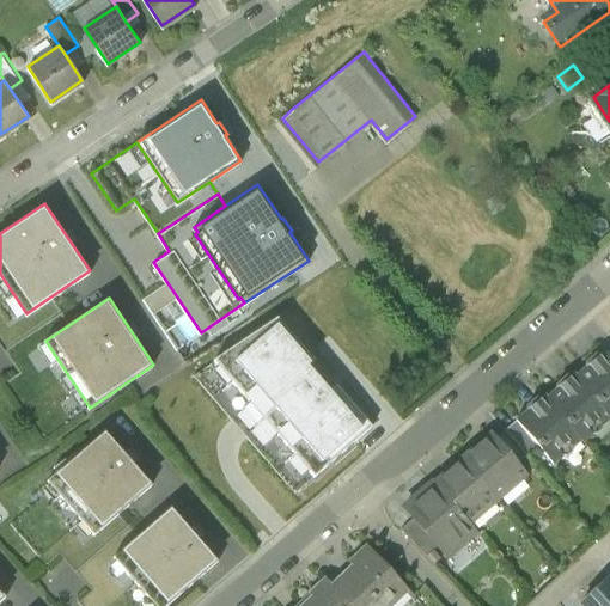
[(278,316),(194,372),(296,490),(372,424),(336,384),(330,389),(319,377),(309,363),(310,362),(315,359),(278,316)]
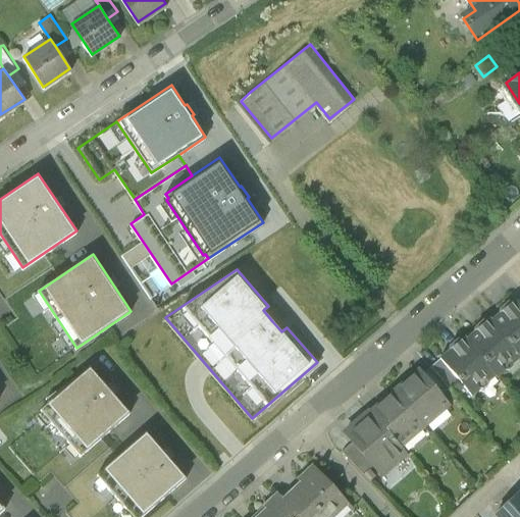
[(519,302),(517,299),(495,318),(519,349),(519,302)]
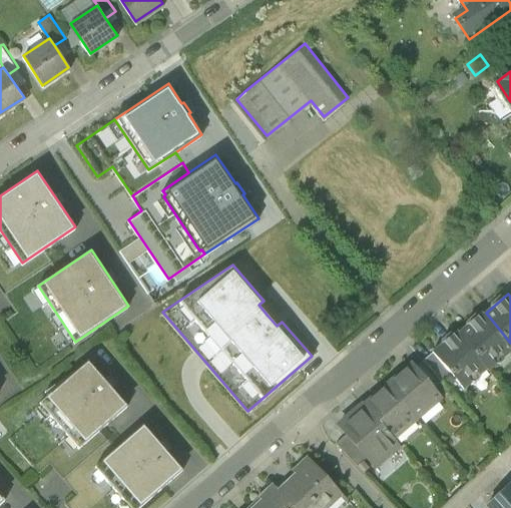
[(484,311),(459,332),(488,365),(489,367),(510,348),(510,343),(486,313),(484,311)]
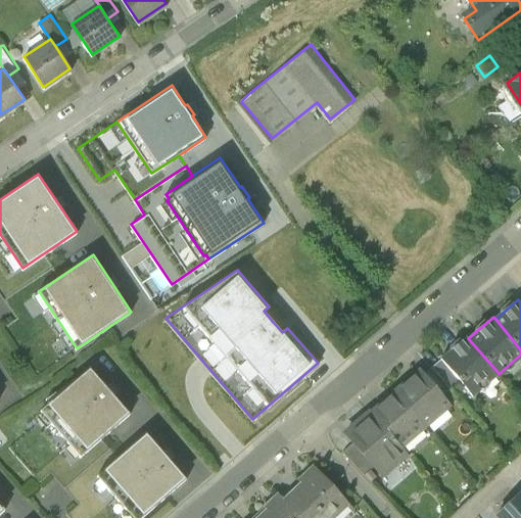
[(473,393),(498,372),(468,338),(467,336),(441,358),(462,380),(473,393)]
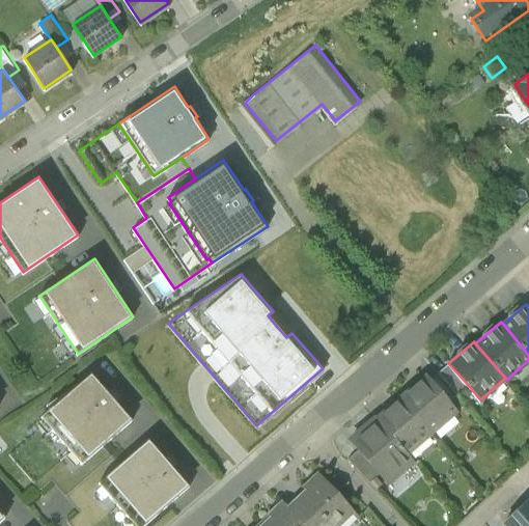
[(448,363),(439,370),(460,394),(469,386),(448,363)]
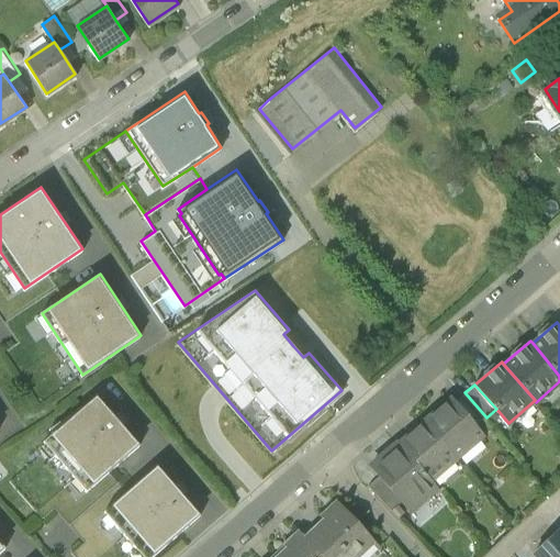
[(478,425),(486,418),(465,392),(457,400),(478,425)]
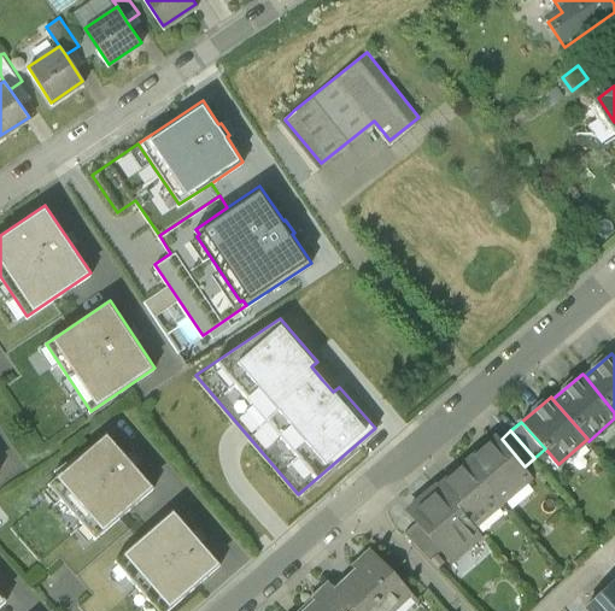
[(106,433),(48,483),(95,538),(154,487),(106,433)]
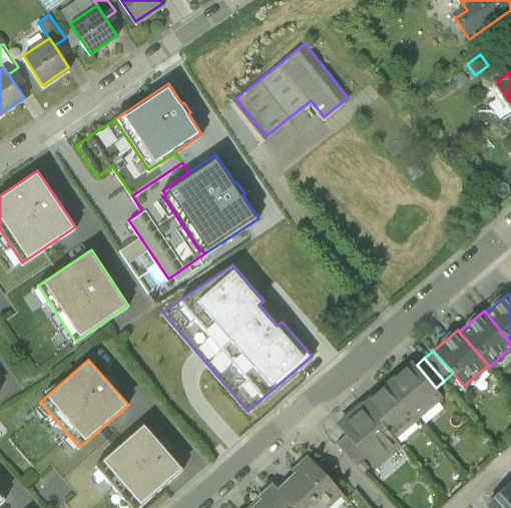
[(413,360),(388,381),(419,417),(443,396),(436,388),(417,365),(413,360)]
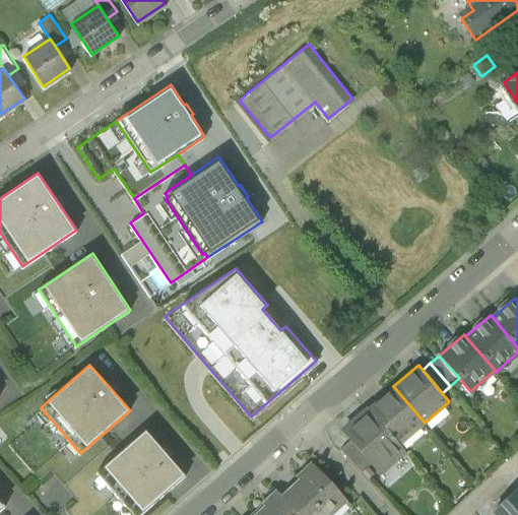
[(400,443),(425,423),(393,386),(370,407),(400,443)]
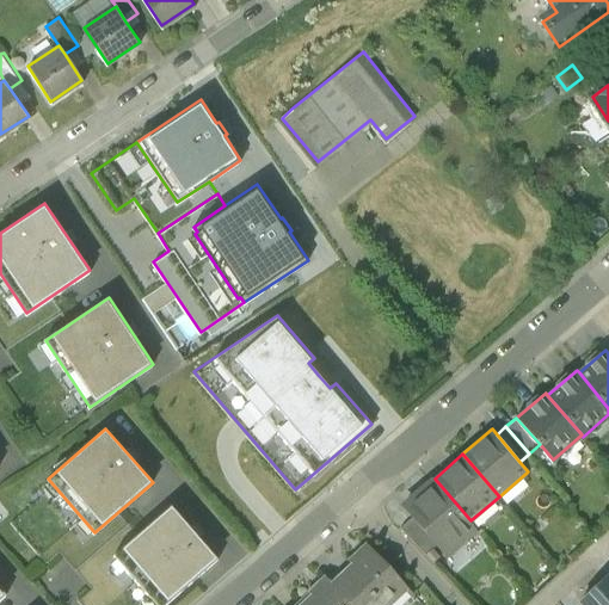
[(478,529),(471,520),(435,479),(405,504),(414,514),(438,542),(448,554),(478,529)]
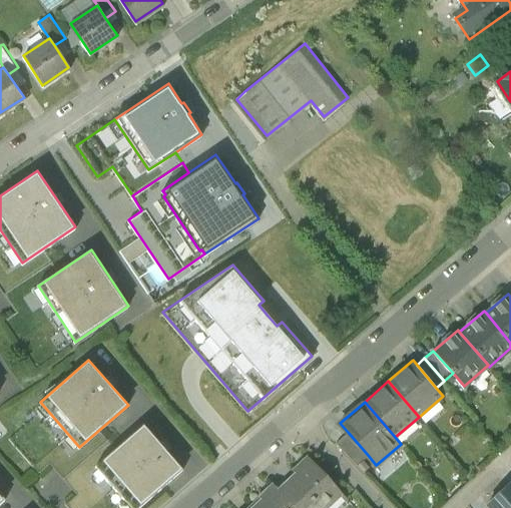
[(143,423),(95,465),(132,507),(137,507),(183,468),(143,423)]
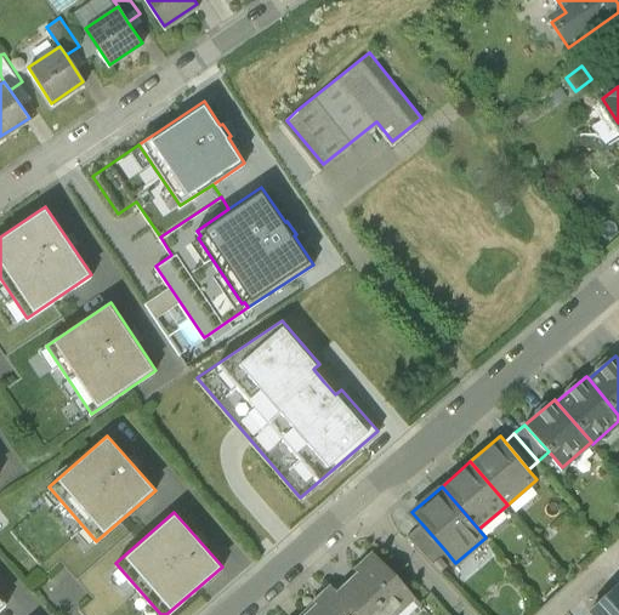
[(441,554),(446,551),(421,523),(410,533),(433,561),(441,554)]
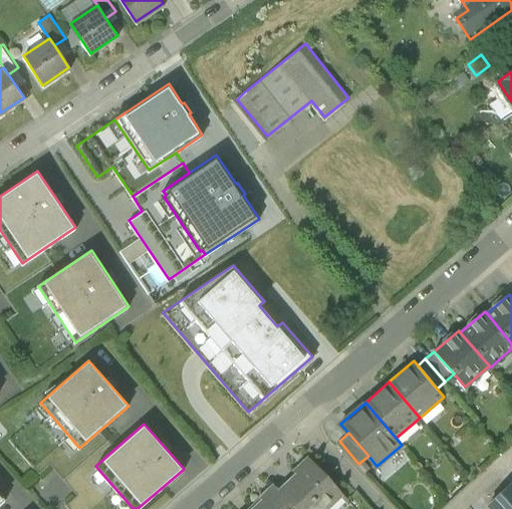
[(327,508),(344,493),(309,455),(294,469),(297,472),(279,489),(297,508),(327,508)]
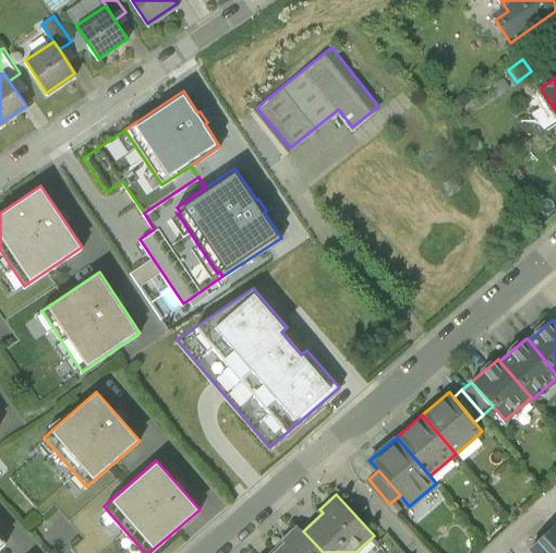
[(402,506),(396,499),(389,504),(396,512),(402,506)]
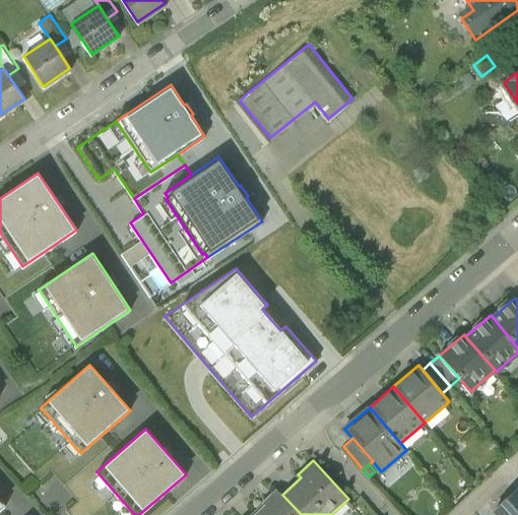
[(266,505),(255,514),(301,514),(282,495),(276,489),(262,501),(266,505)]
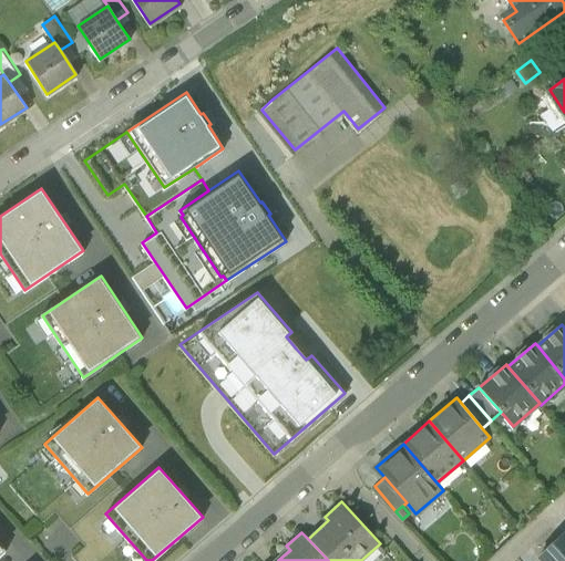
[(564,532),(541,554),(545,560),(564,560),(564,532)]
